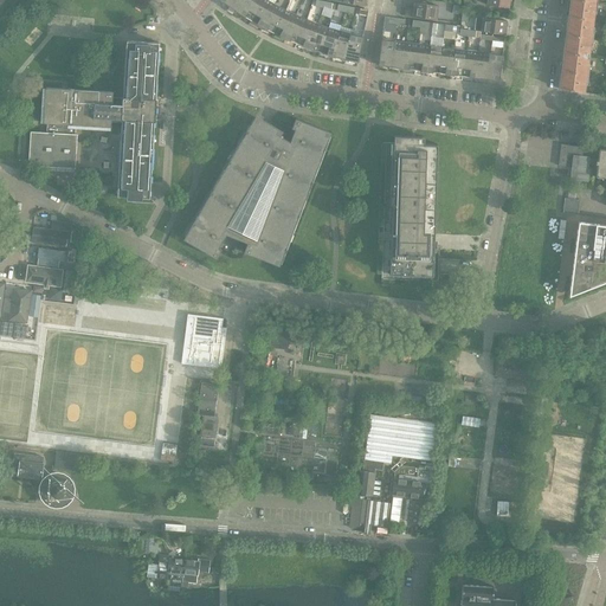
[(234,0),(230,7),(234,12),(240,14),(249,0),(234,0)]
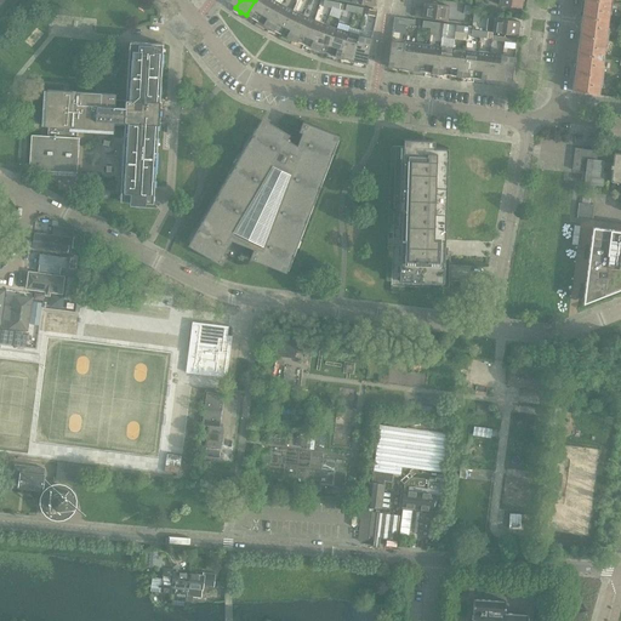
[(255,0),(246,15),(251,18),(257,22),(269,0),(255,0)]
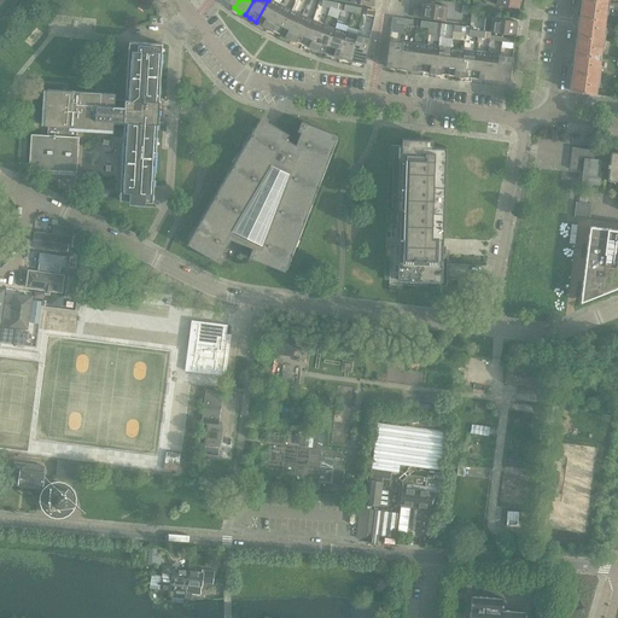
[(270,0),(268,0),(256,22),(262,25),(267,28),(280,5),(270,0)]
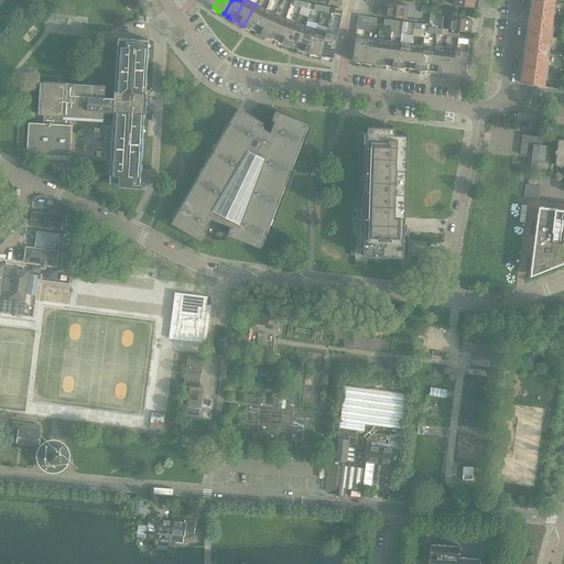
[(531,0),(529,15),(552,19),(553,11),(554,11),(555,0),(531,0)]
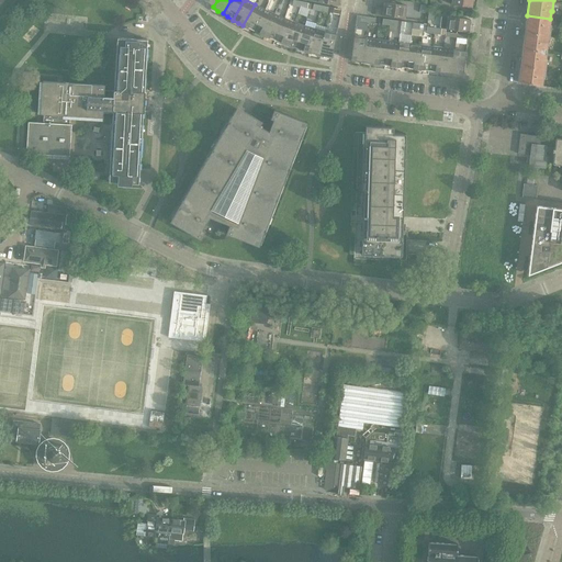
[(377,8),(375,15),(405,19),(406,7),(384,3),(384,9),(377,8)]
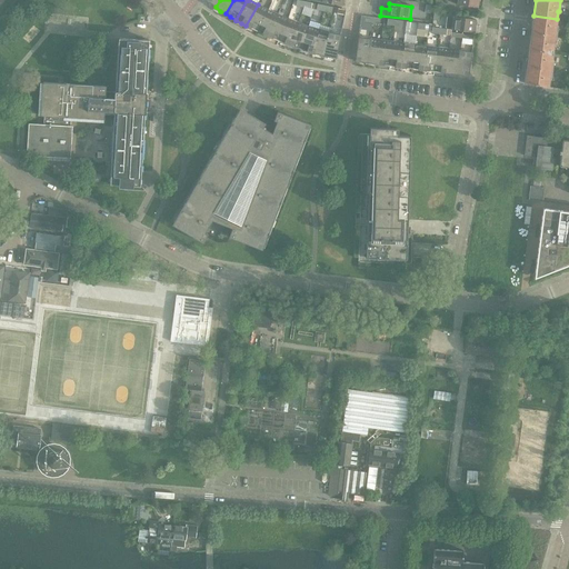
[(258,5),(246,26),(257,31),(268,10),(258,5)]
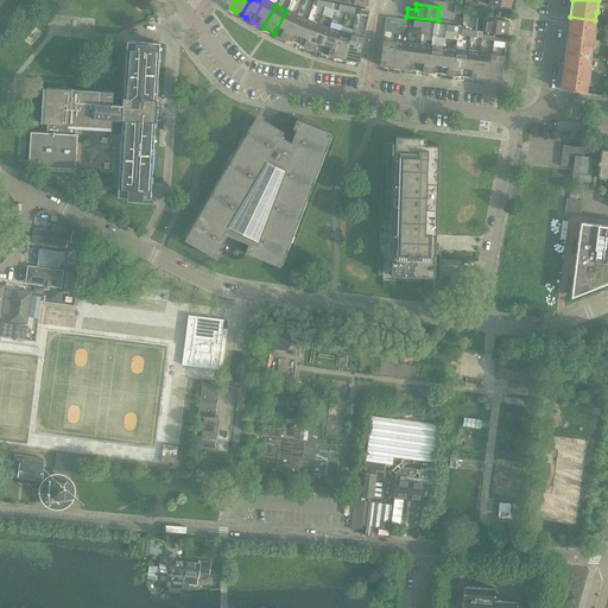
[(286,11),(274,33),(280,37),(286,39),(297,16),(286,11)]
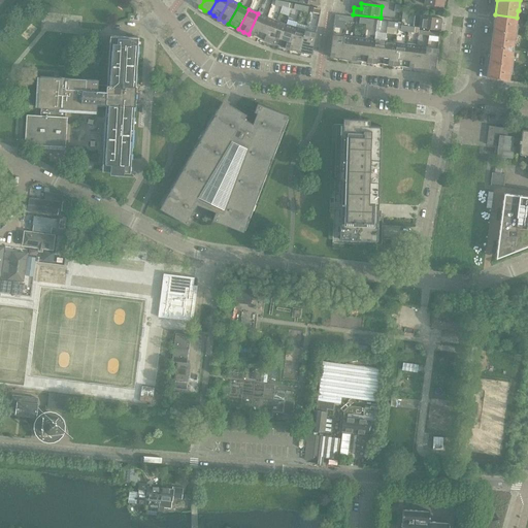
[(258,13),(249,34),(253,36),(258,38),(267,18),(258,13)]
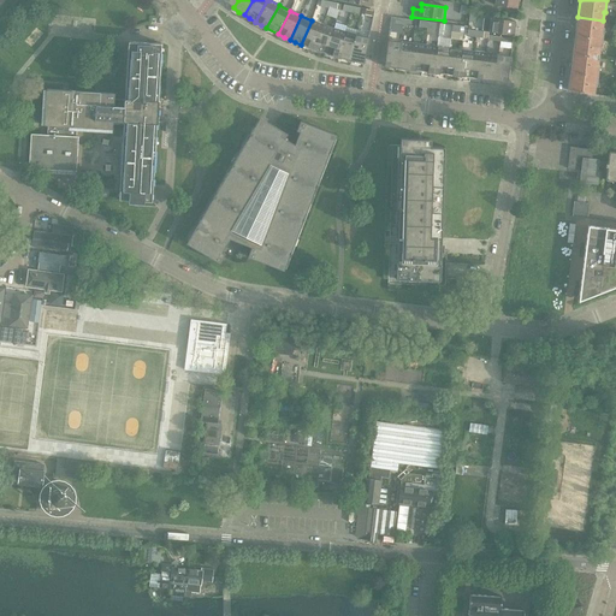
[(603,21),(578,17),(573,53),(598,57),(599,49),(600,49),(604,28),(602,28),(603,21)]
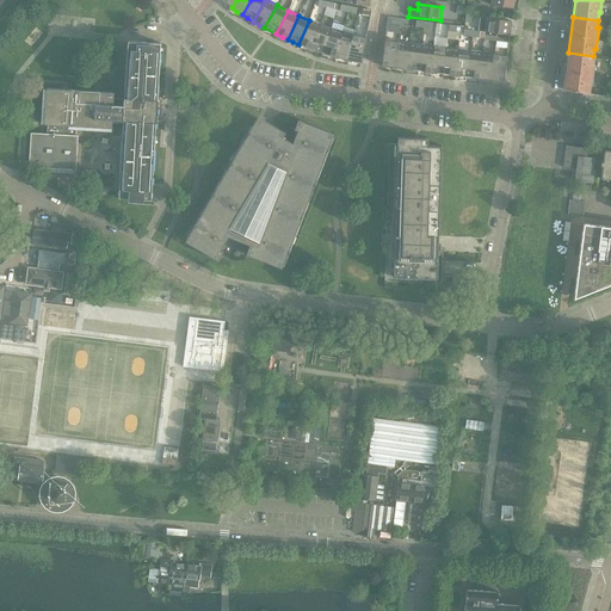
[(511,22),(480,18),(479,31),(486,32),(510,36),(511,22)]
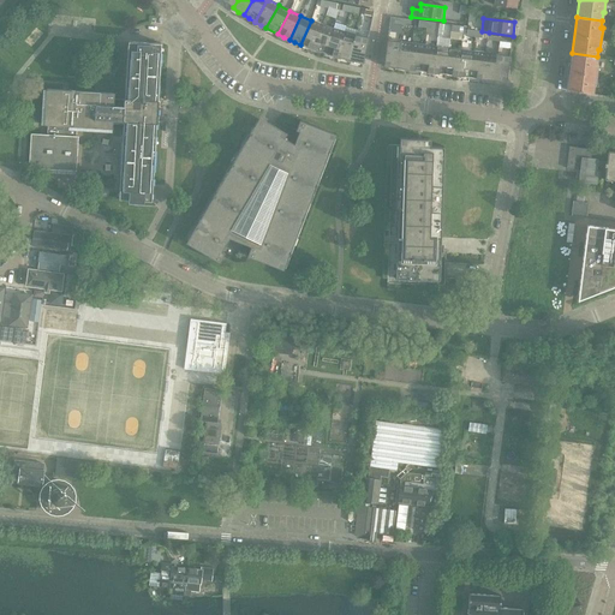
[(311,21),(300,45),(306,48),(312,49),(322,25),(311,21)]
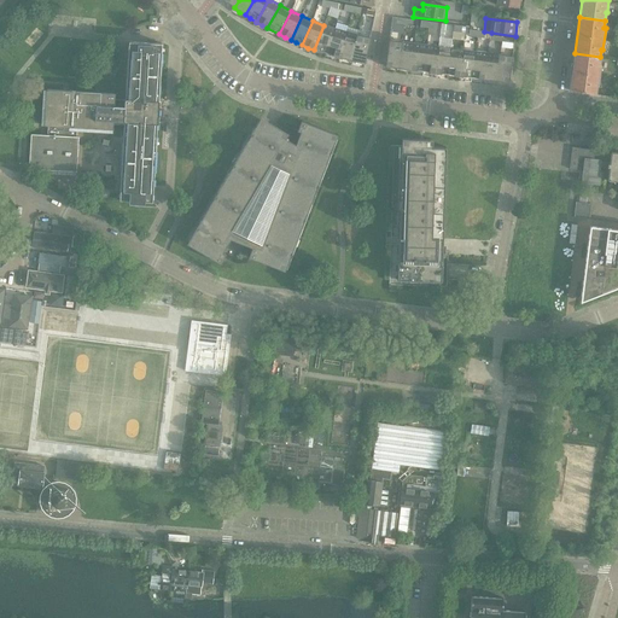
[(324,25),(314,50),(320,52),(326,54),(334,29),(324,25)]
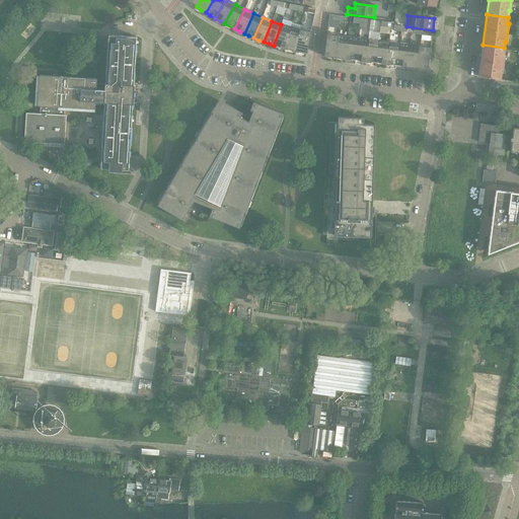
[(291,27),(281,24),(274,46),(280,48),(285,49),(291,27)]
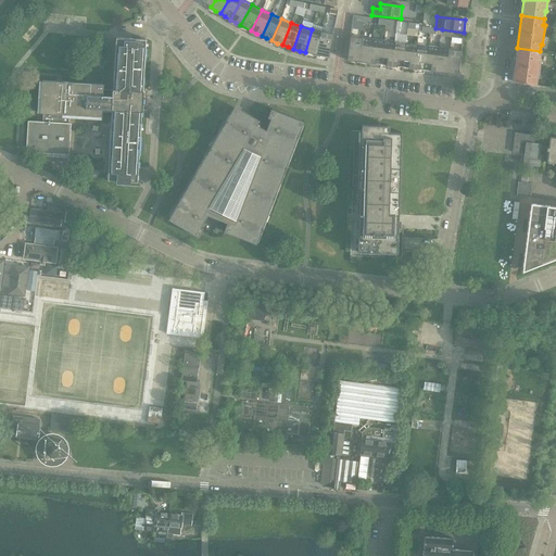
[(321,33),(312,29),(305,52),(311,54),(316,55),(321,33)]
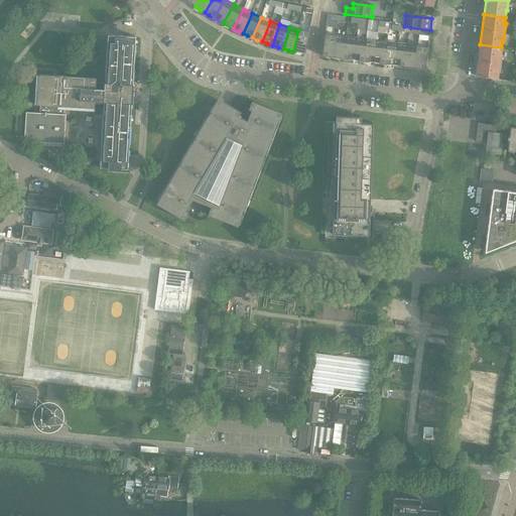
[(309,32),(298,30),(293,51),(299,52),(304,53),(305,48),(309,32)]
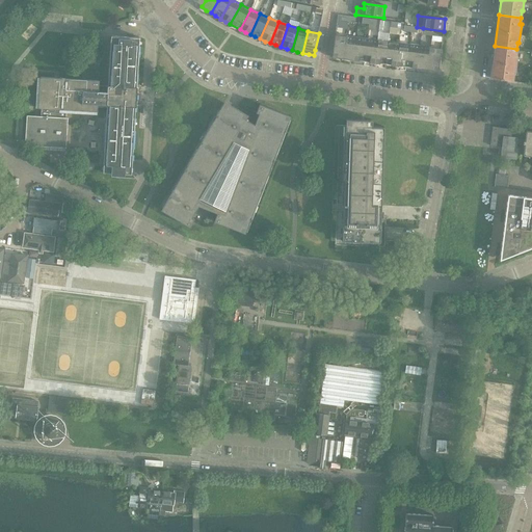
[(346,36),(335,35),(333,52),(331,58),(343,59),(346,36)]
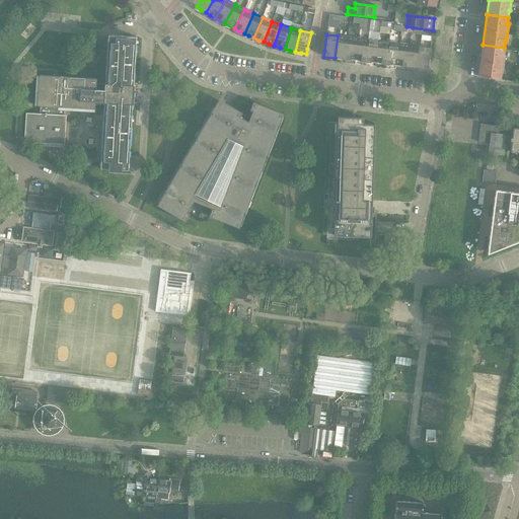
[(133,104),(133,102),(133,98),(135,98),(135,91),(134,91),(134,86),(133,86),(133,85),(136,38),(108,35),(105,83),(105,84),(96,83),(97,79),(40,75),(38,105),(41,105),(40,114),(26,114),(24,143),(65,145),(66,116),(65,116),(65,107),(95,108),(95,104),(104,105),(104,108),(106,108),(103,160),(101,160),(100,168),(108,169),(108,171),(122,171),(122,169),(129,170),(129,162),(127,162),(130,104),(133,104)]
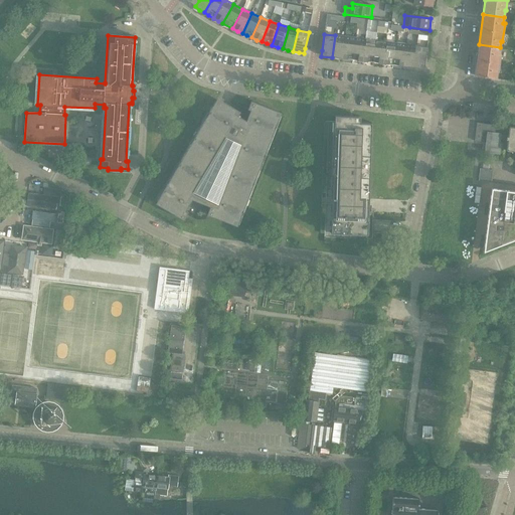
[(345,37),(335,35),(332,57),(342,59),(345,37)]
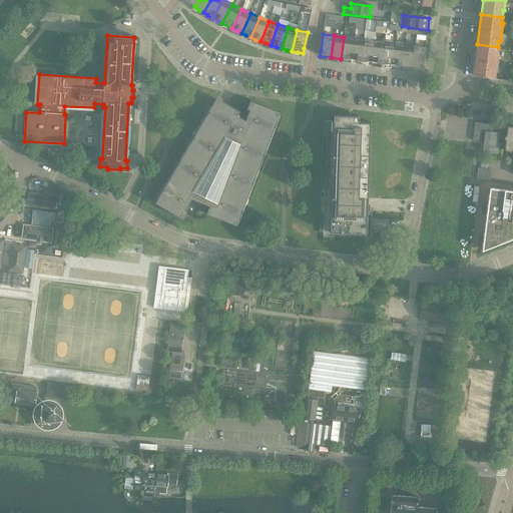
[(354,38),(344,37),(341,59),(351,60),(354,38)]
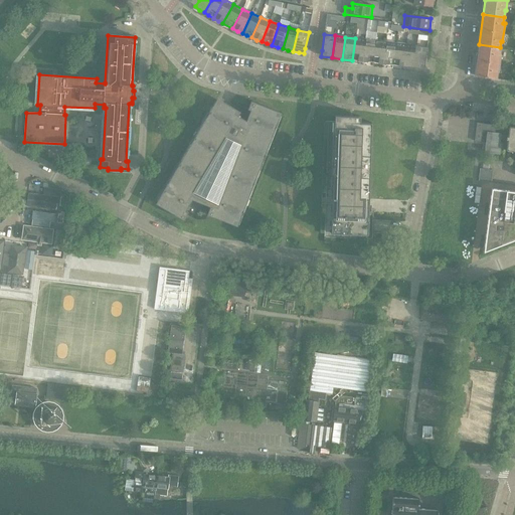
[(365,39),(355,38),(352,60),(362,61),(365,39)]
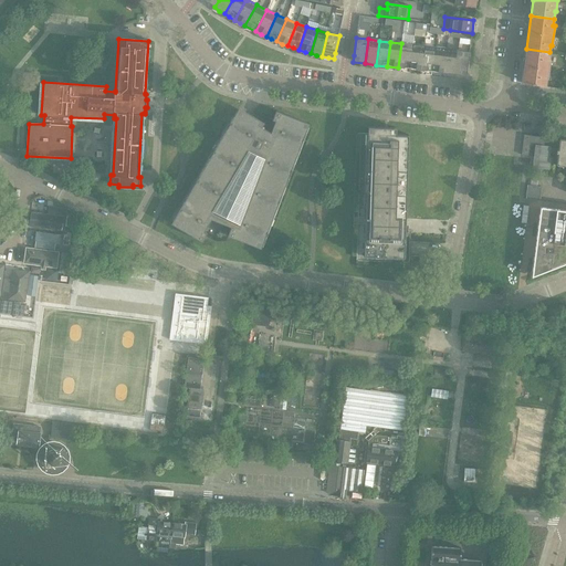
[(412,45),(401,43),(398,67),(410,69),(412,45)]
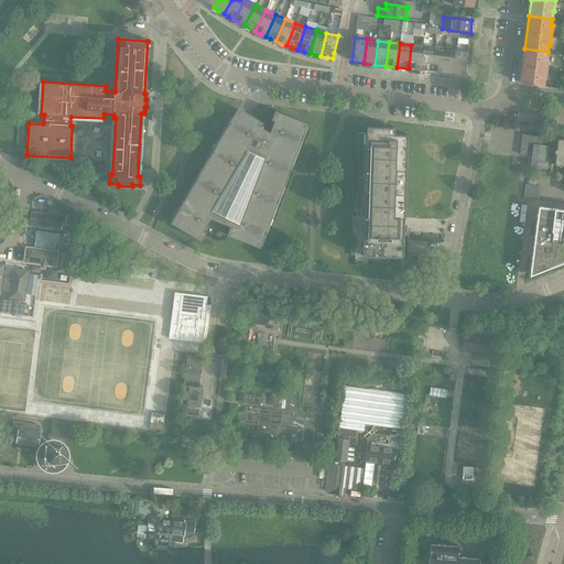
[(423,46),(411,45),(409,68),(420,71),(423,46)]
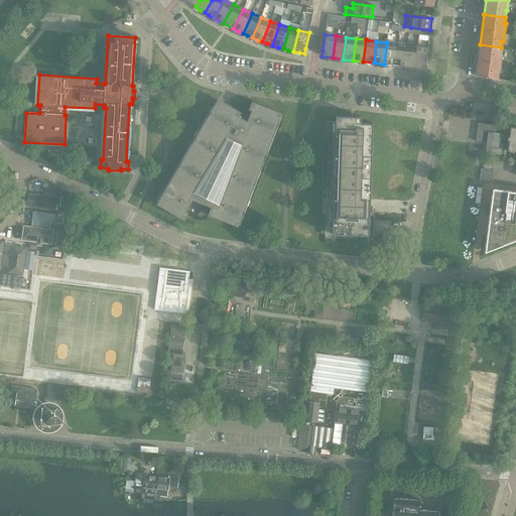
[(397,43),(387,42),(384,65),(394,66),(397,43)]
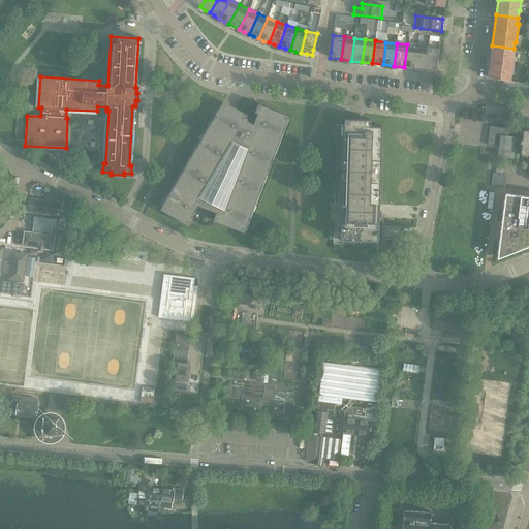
[(417,45),(407,44),(404,67),(414,68),(417,45)]
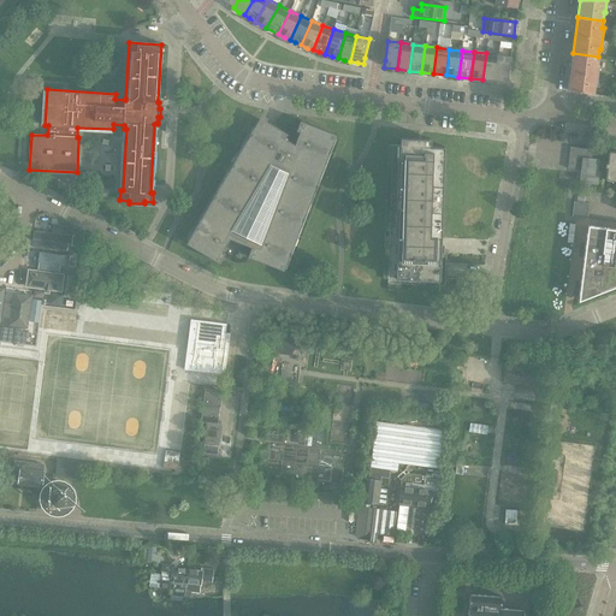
[(498,55),(486,53),(483,80),(496,82),(498,55)]
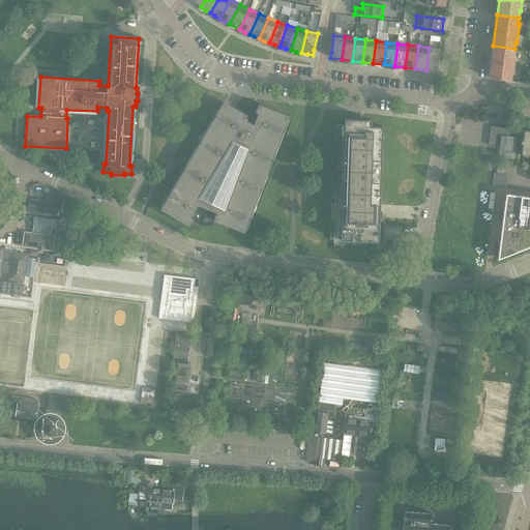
[(514,49),(493,46),(490,79),(510,81),(511,77),(511,74),(512,74),(516,56),(513,56),(514,49)]
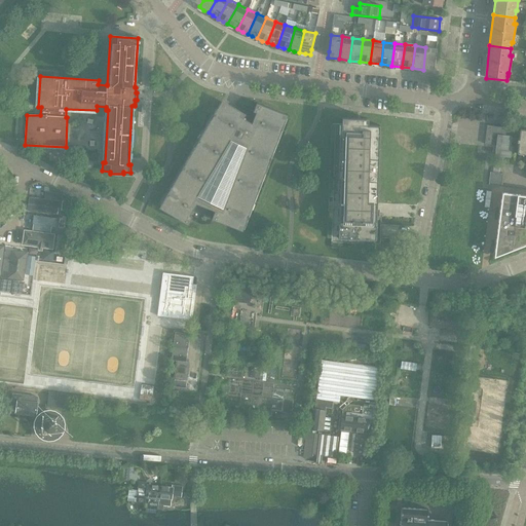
[(100,46),(89,46),(88,69),(99,69),(100,46)]
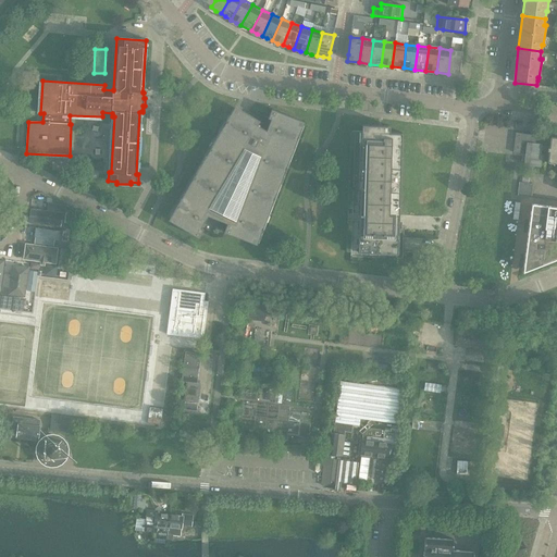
[(462,51),(450,50),(448,74),(459,75),(460,70),(459,69),(462,51)]
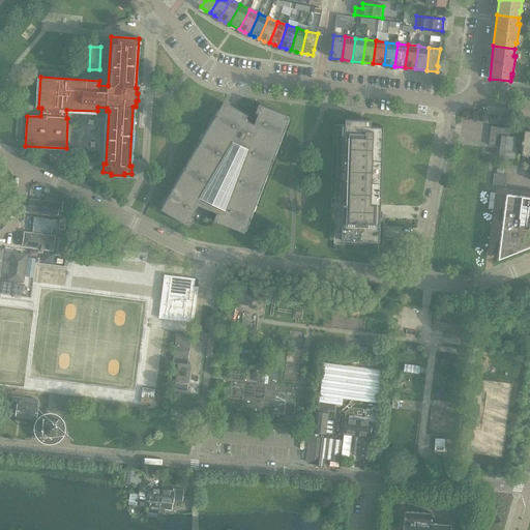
[(207,139),(203,144),(200,150),(197,148),(187,164),(190,166),(184,177),(181,175),(172,190),(175,193),(169,204),(166,202),(160,210),(189,227),(194,218),(192,217),(198,206),(216,213),(213,222),(244,233),(247,225),(244,223),(246,216),(248,210),(253,212),(259,196),(256,194),(260,181),(264,183),(270,167),(266,165),(271,152),(275,154),(282,138),(277,137),(283,124),(286,125),(290,116),(261,106),(259,105),(255,113),(258,114),(254,125),(245,120),(247,116),(224,101),(218,110),(223,112),(215,123),(212,121),(203,137),(207,139)]
